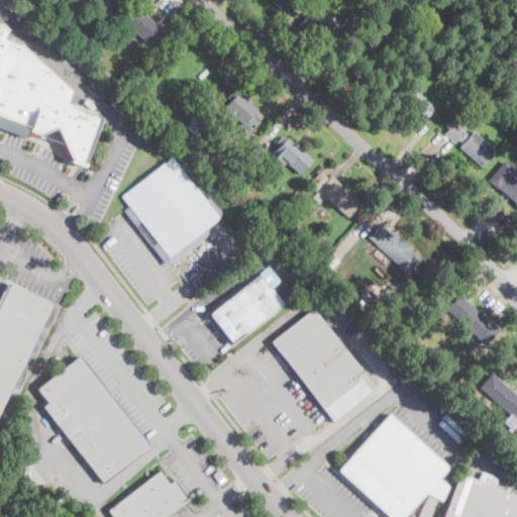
[(115,0),(106,11),(93,0),(115,0)]
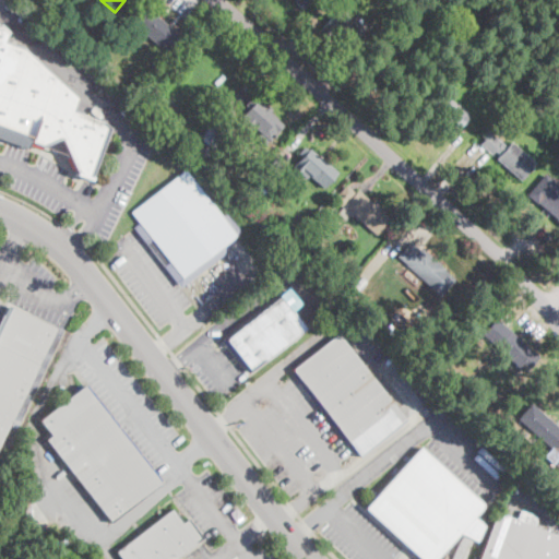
[(311,0),(304,10),(296,3),(298,1),(297,0),(311,0)]
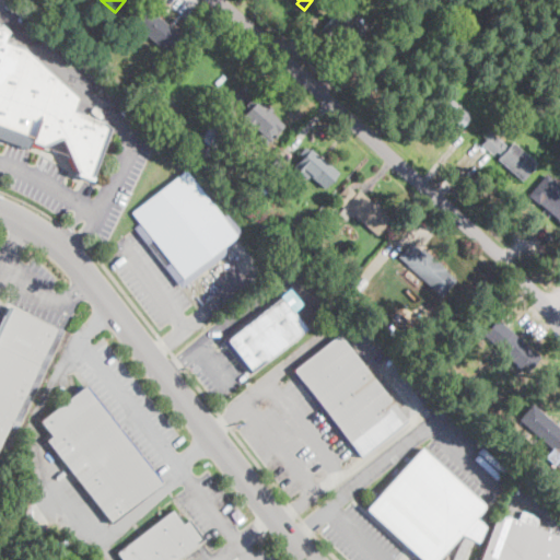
[(183,38),(170,55),(125,18),(139,1),(184,38),(183,38)]
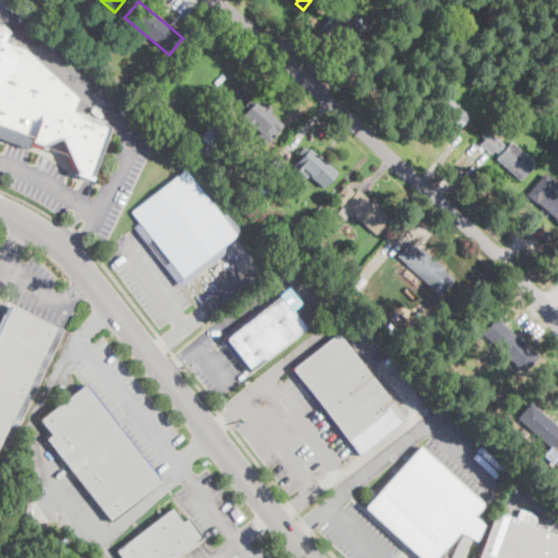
[(350,22),(362,33),(349,47),(331,31),(325,37),(317,31),(342,3),(350,10),(347,13),(353,19),(350,22)]
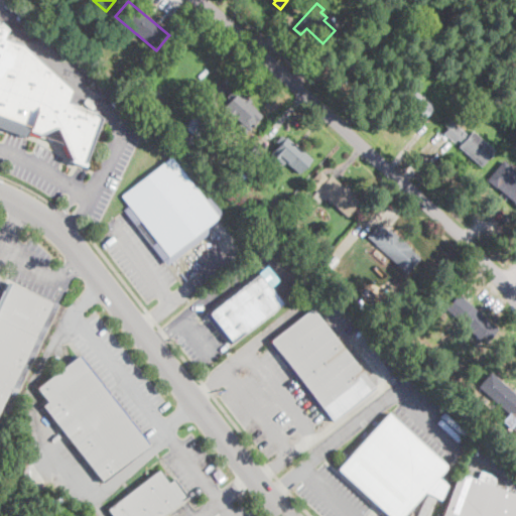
[(100,118),(83,164),(70,159),(56,127),(39,135),(28,130),(0,119),(0,26),(6,32),(3,39),(21,45),(70,91),(66,103),(94,113),(100,118)]
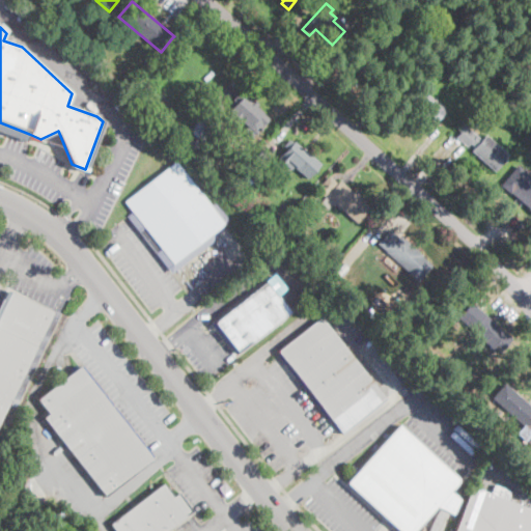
[(373,46),(353,63),(347,58),(368,40),(373,46)]
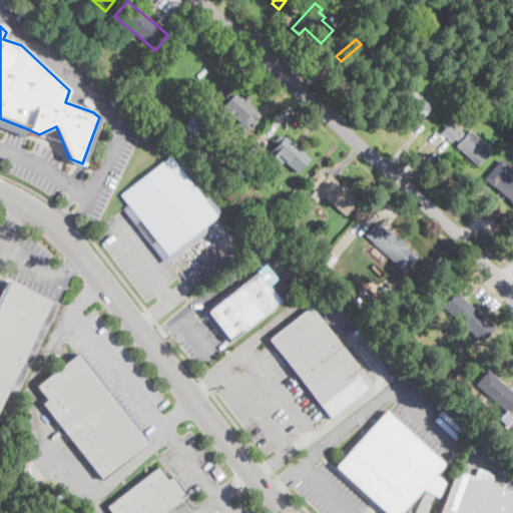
[(427,42),(431,45),(434,42),(442,50),(432,60),(421,48),(427,42)]
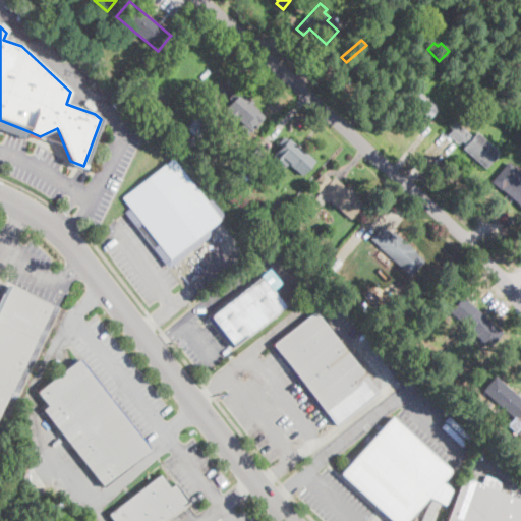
[(473,78),(467,85),(459,77),(465,70),(473,78)]
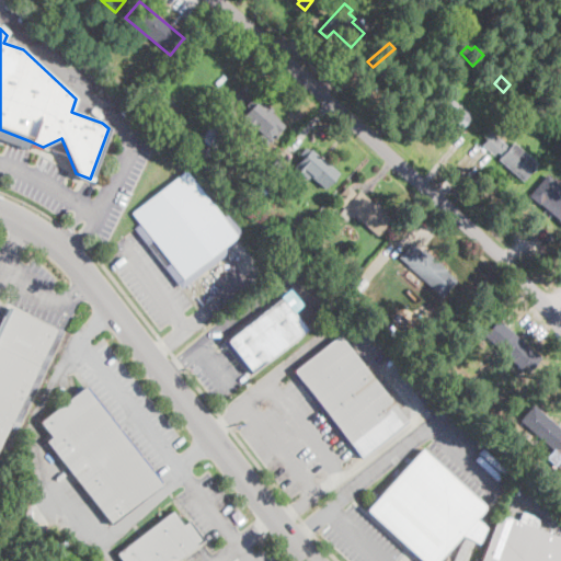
[(433,92),(442,100),(446,95),(471,117),(458,133),(447,123),(446,124),(435,115),(436,113),(424,102),(433,92)]
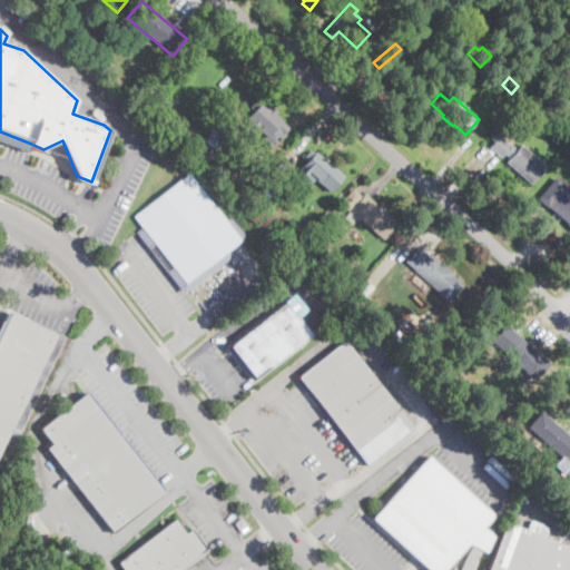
[(263,102),(269,109),(272,107),(277,112),(275,116),(290,128),(271,148),(263,140),(266,136),(259,129),(253,136),(244,127),(249,121),(247,119),(263,102)]
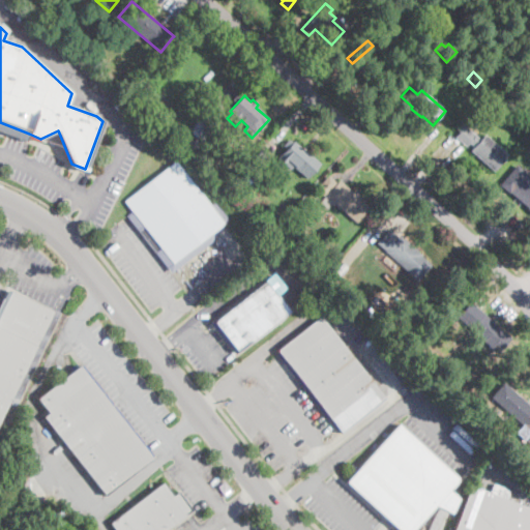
[(216,125),(203,142),(189,131),(203,114),(216,125)]
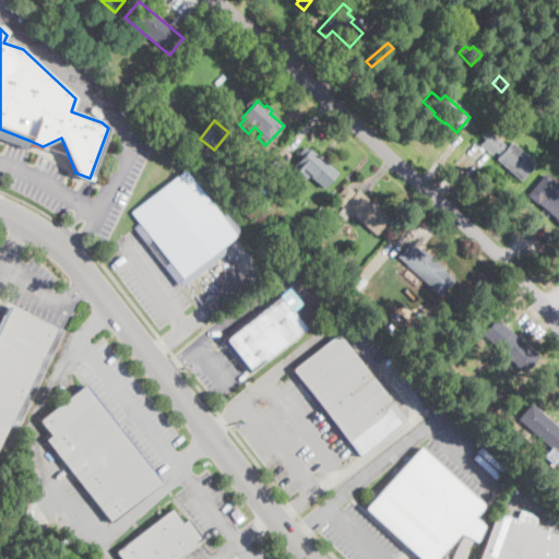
[(491,133),(507,146),(511,141),(536,163),(521,180),(496,159),(499,155),(495,151),(491,154),(480,144),(485,139),(480,135),(487,128),(492,132),(491,133)]
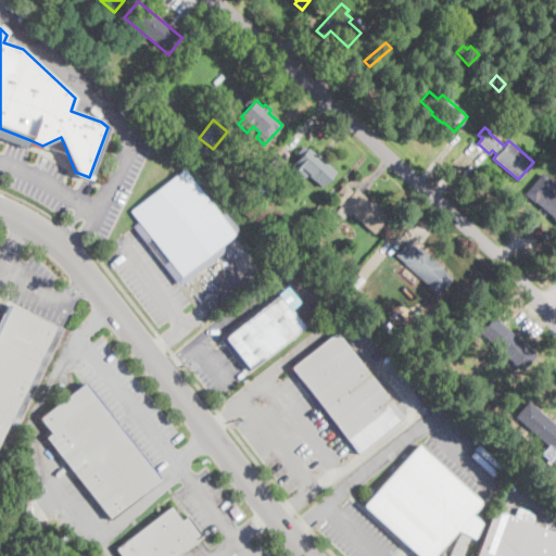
[(213,151),(205,160),(191,148),(199,139),(213,151)]
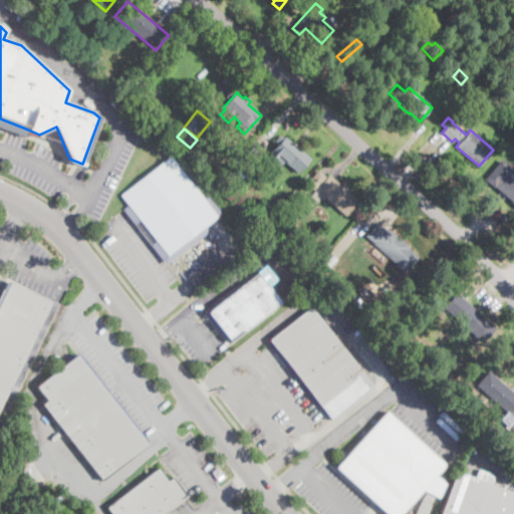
[(280,135),(284,139),(285,137),(310,159),(298,173),(285,162),(282,165),(270,154),(278,145),(274,142),(280,135)]
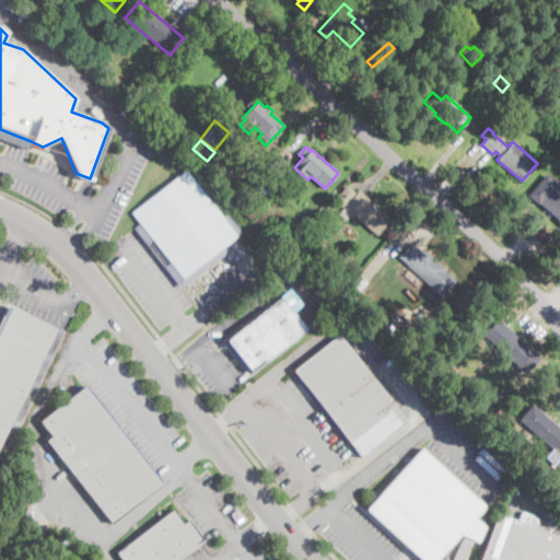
[(186,171),(222,218),(228,213),(241,231),(222,246),(228,253),(181,289),(135,229),(140,224),(131,212),(186,171)]
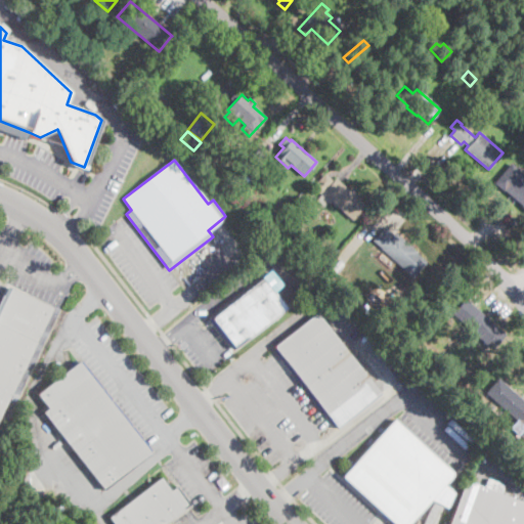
[(260,167),(250,180),(241,173),(252,160),(260,167)]
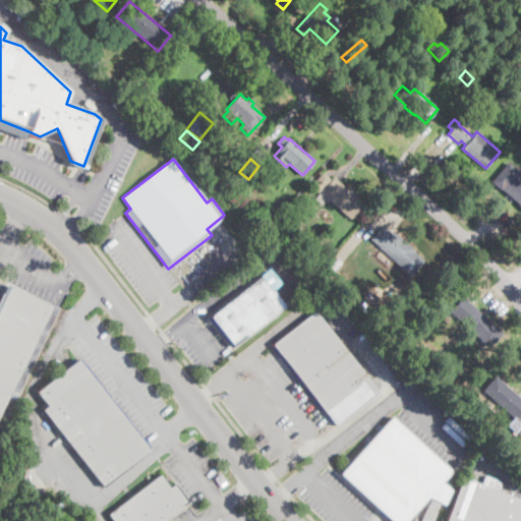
[(520,208),(490,182),(508,162),(520,172),(520,208)]
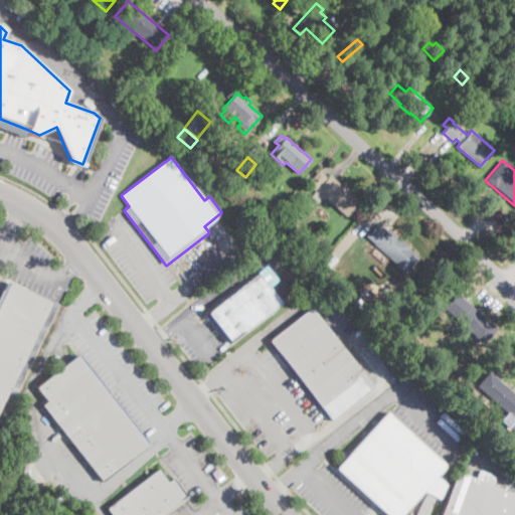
[(315,190),(307,184),(318,170),(326,176),(315,190)]
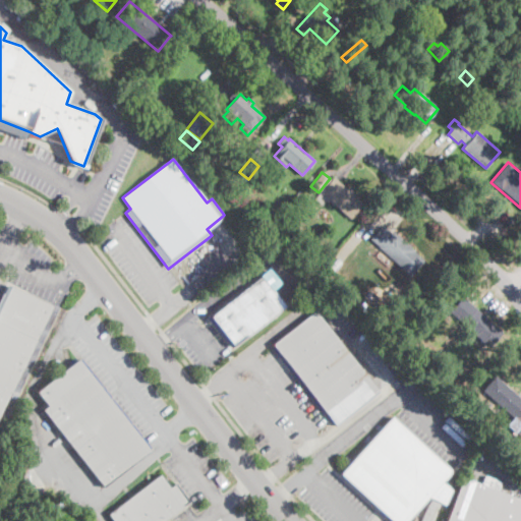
[(243,180),(238,186),(232,181),(237,175),(243,180)]
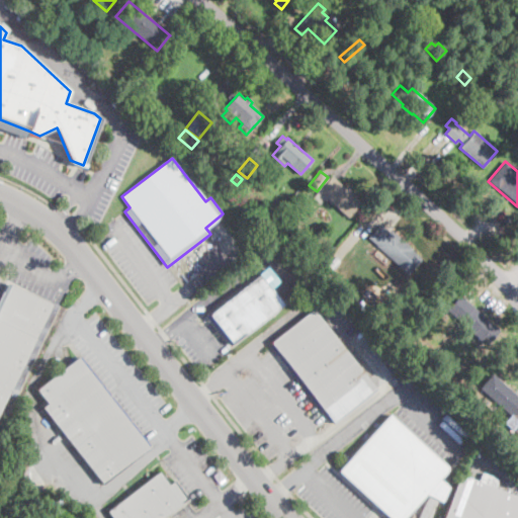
[(361,203),(348,218),(318,190),(332,175),(361,203)]
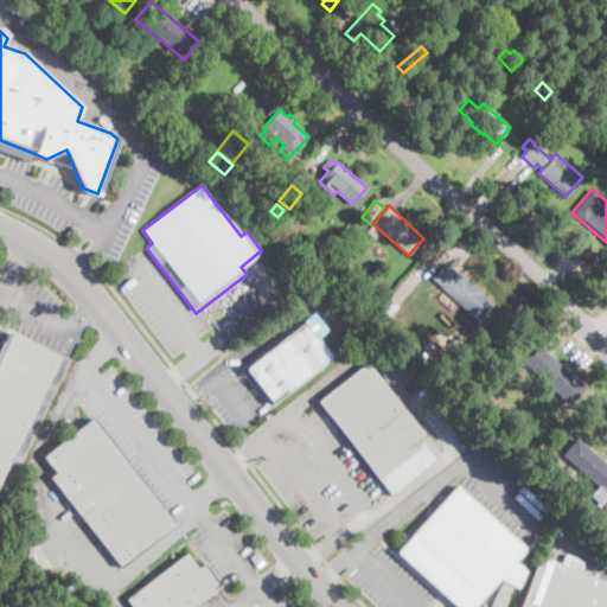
[(281,281),(273,288),(255,266),(263,259),(281,281)]
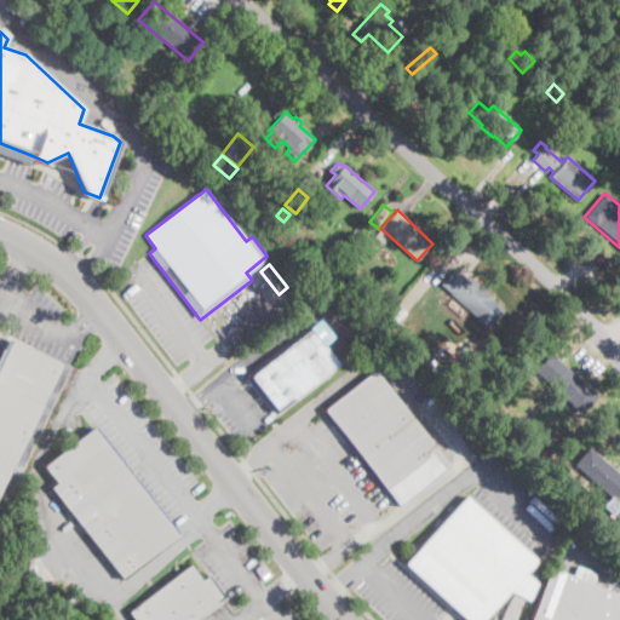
[(465,279),(468,277),(504,311),(488,328),(441,285),(455,269),(465,279)]
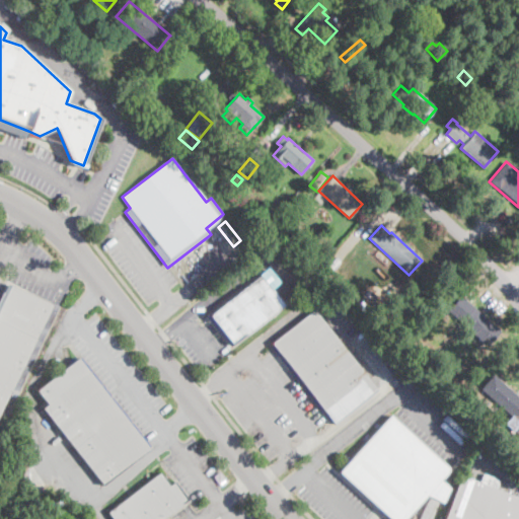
[(301,238),(295,244),(288,238),(294,231),(301,238)]
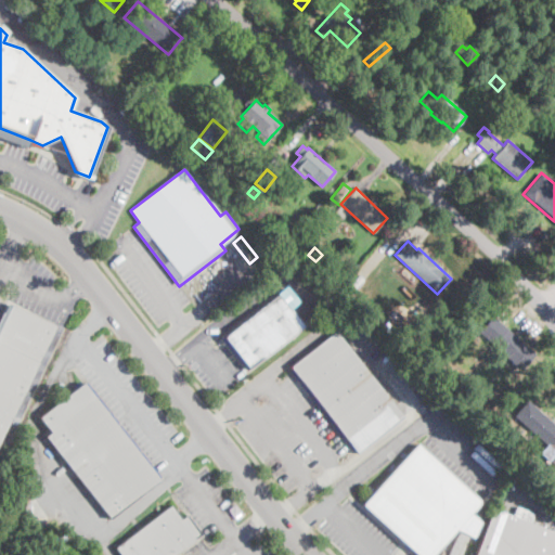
[(363,280),(346,297),(340,292),(358,274),(363,280)]
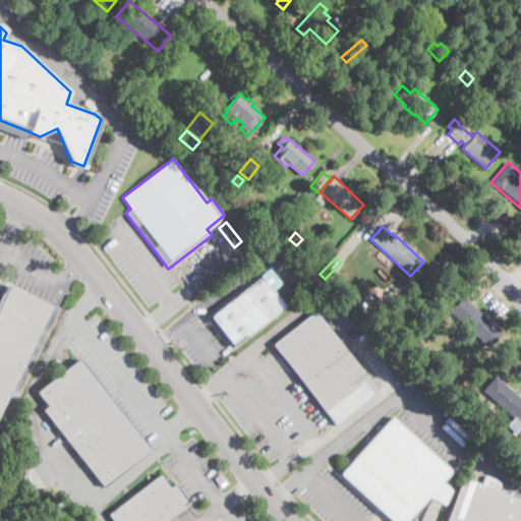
[(271,289),(275,293),(281,289),(290,300),(284,305),(285,306),(232,347),(210,316),(270,271),(279,283),(271,289)]
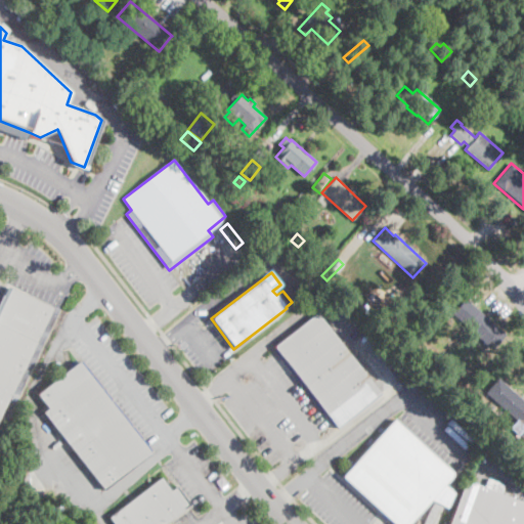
[(51,308),(0,415),(0,310),(11,288),(51,308)]
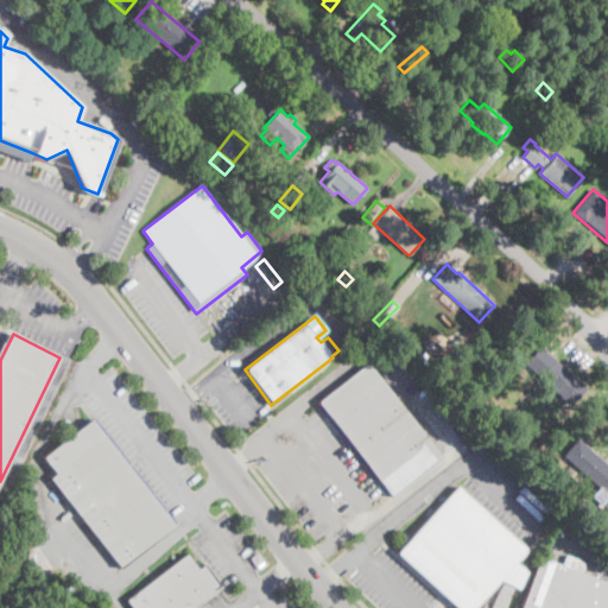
[(588,390),(572,407),(524,363),(540,346),(588,390)]
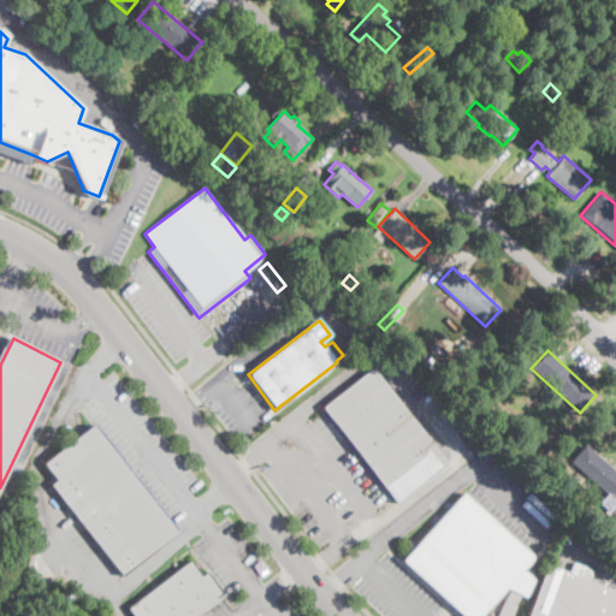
[(448,462),(396,502),(323,407),(373,367),(448,462)]
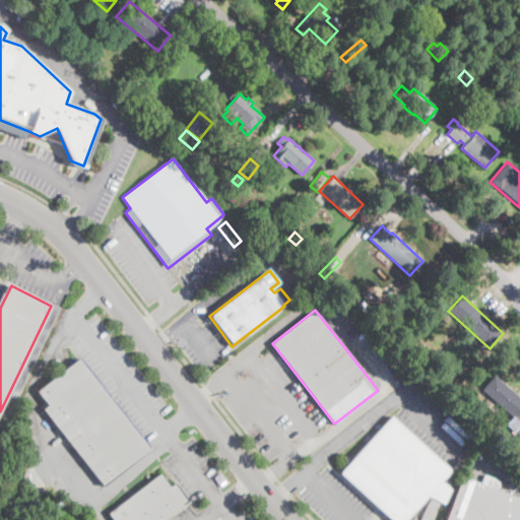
[(140,457),(104,486),(43,409),(48,405),(37,391),(77,360),(149,450),(140,457)]
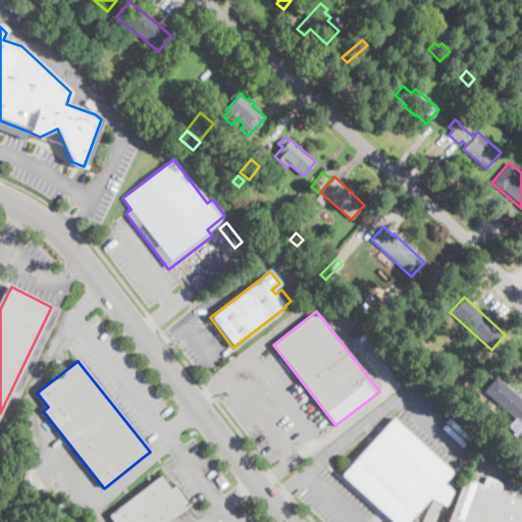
[(521,425),(483,390),(496,377),(521,400),(521,425)]
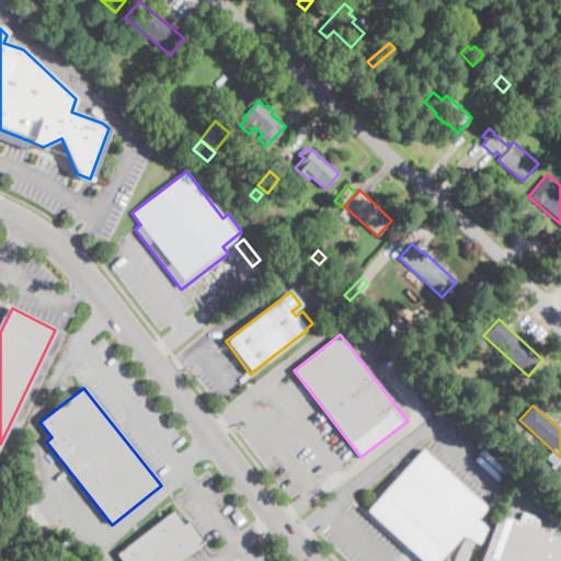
[(482,527),(484,529),(479,536),(467,529),(437,560),(422,560),(367,510),(422,449),(487,507),(474,521),(482,527)]
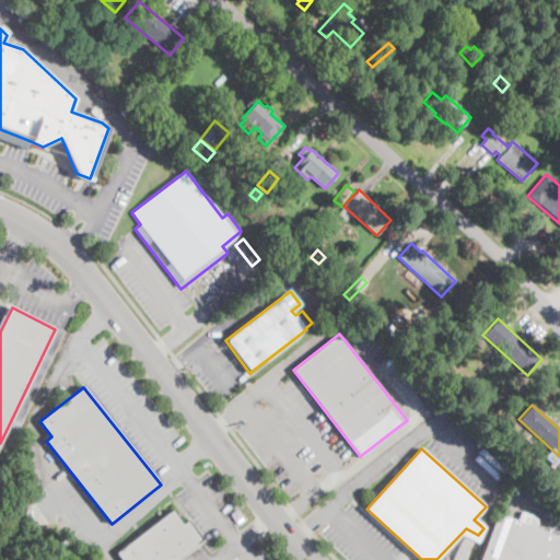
[(172,510),(183,524),(188,521),(202,539),(175,559),(123,559),(117,552),(172,510)]
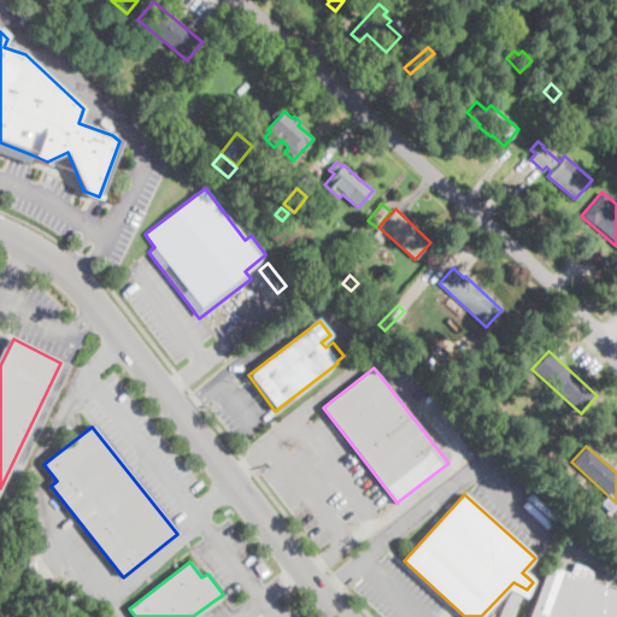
[(616,616),(529,616),(548,566),(616,592),(616,616)]
